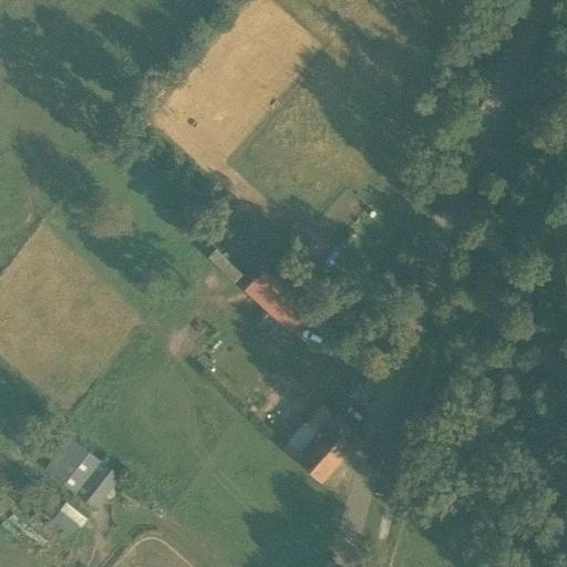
[(249,311),(279,276),(264,263),(233,298),(249,311)]
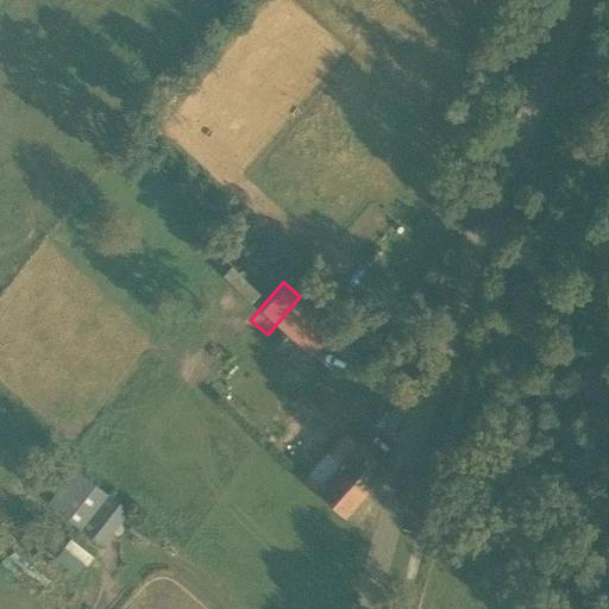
[(351,414),(362,405),(345,385),(334,395),(351,414)]
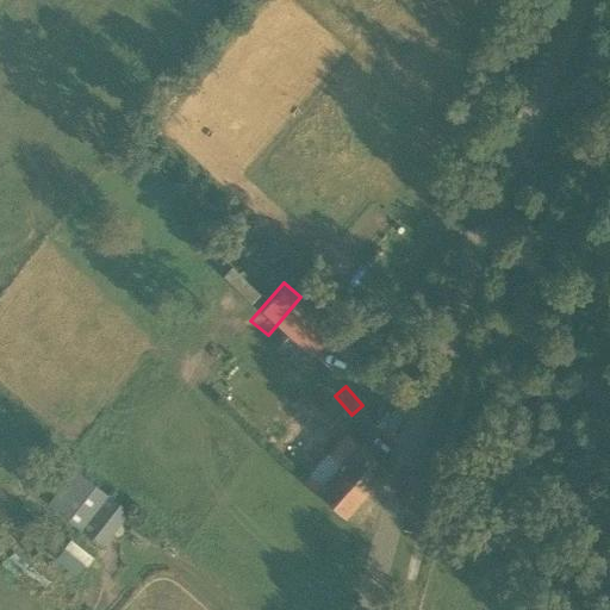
[(359,444),(328,479),(313,466),(302,480),(316,492),(344,518),(387,470),(359,444)]
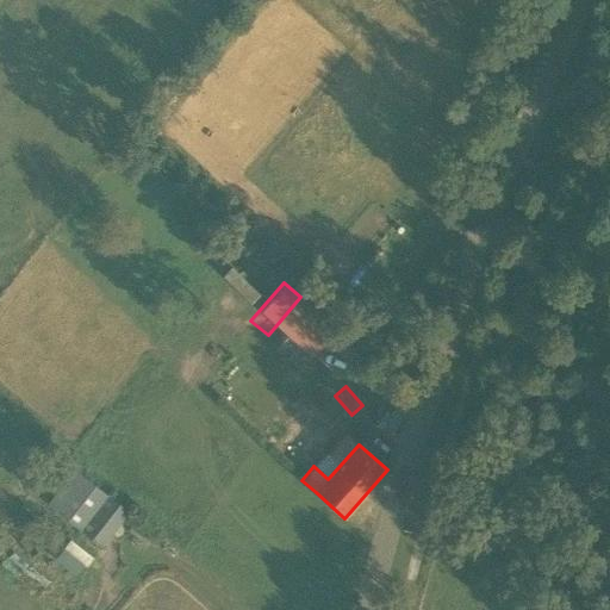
[(101,547),(129,511),(74,470),(47,505),(101,547)]
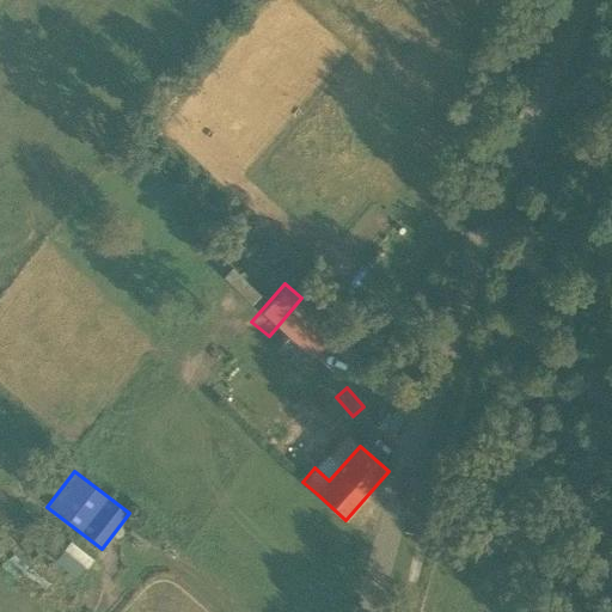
[(71,539),(55,557),(77,575),(92,557),(71,539)]
